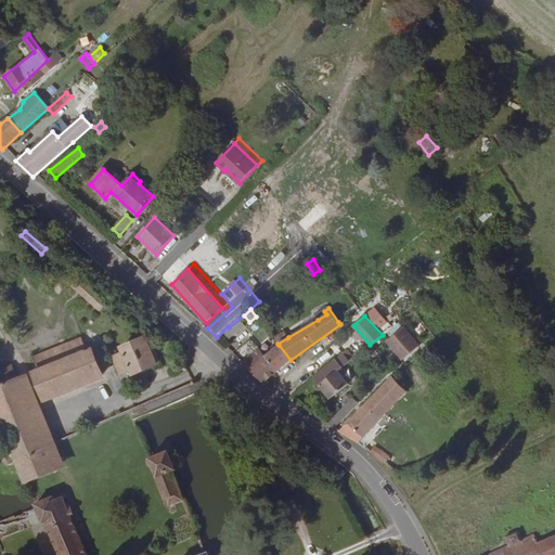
[(240,320),(228,330),(233,336),(245,325),(240,320)]
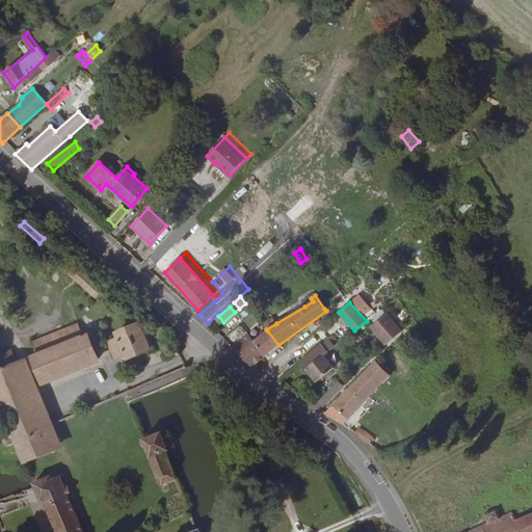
[(387,314),(371,327),(387,345),(401,331),(387,314)]
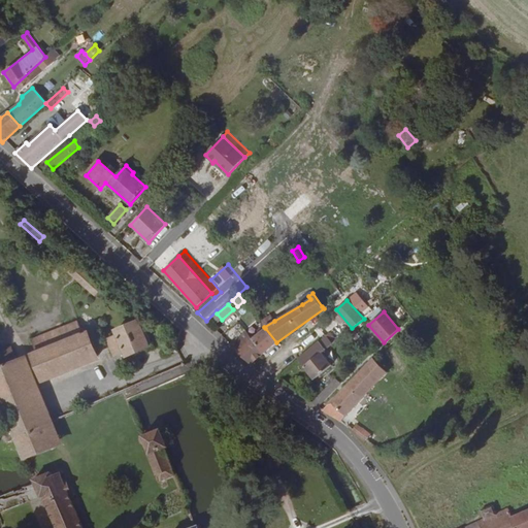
[(269,316),(261,323),(264,327),(274,321),(269,316)]
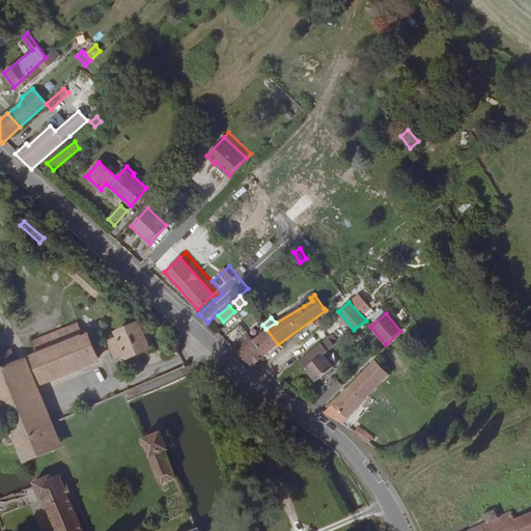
[(77,323),(30,341),(35,355),(30,357),(40,381),(96,358),(90,341),(85,343),(77,323)]
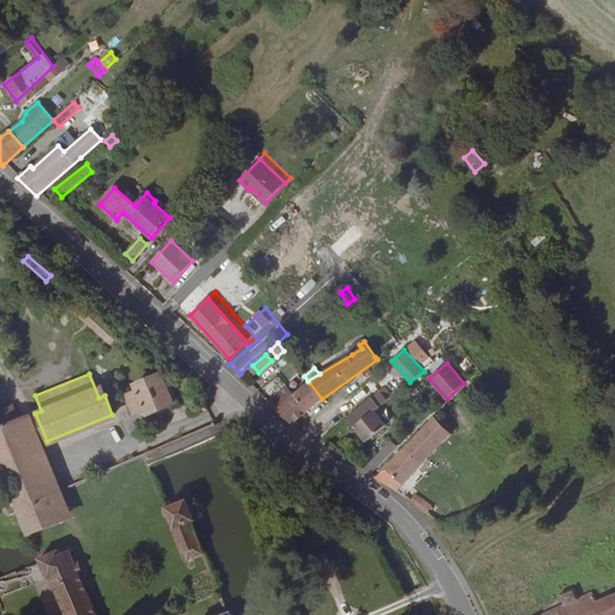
[(136,389),(124,394),(132,415),(144,410),(147,415),(172,404),(169,398),(173,395),(165,377),(162,378),(160,374),(133,384),(136,389)]
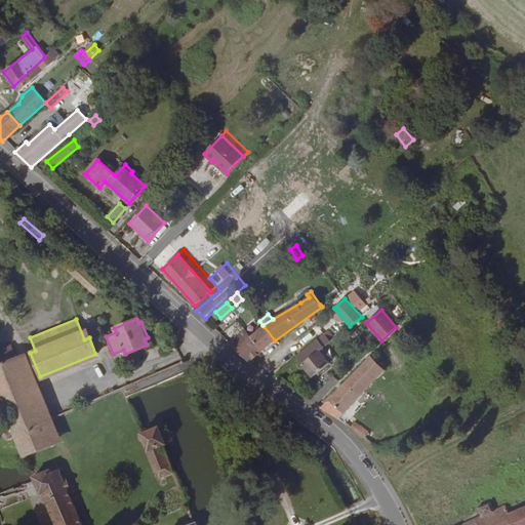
[(264,326),(251,336),(250,337),(263,352),(275,340),(264,326)]
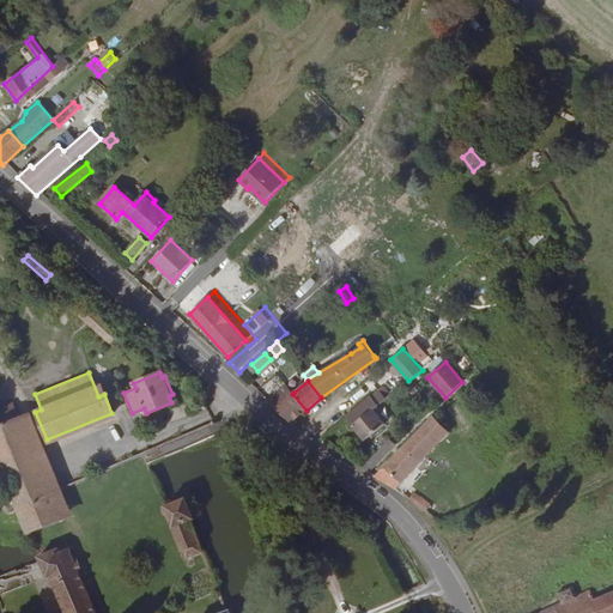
[(286,384),(268,400),(267,401),(291,423),(292,422),(307,411),(292,394),(293,393),(286,384)]
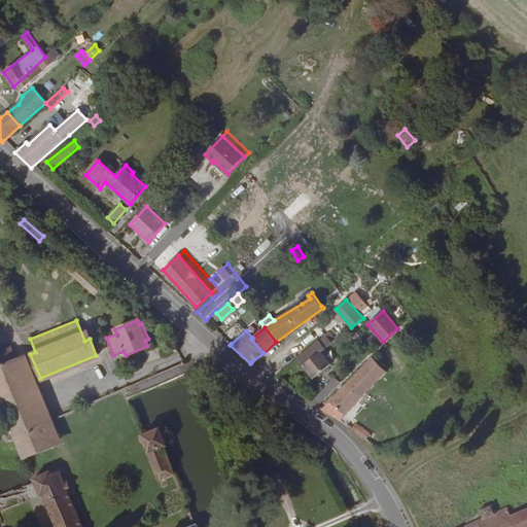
[(329,331),(325,335),(332,343),(336,340),(329,331)]
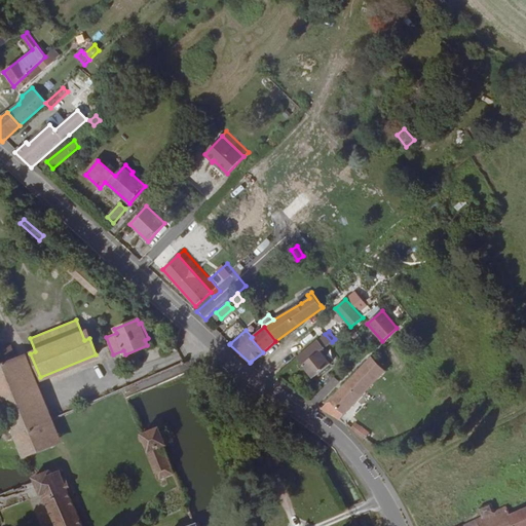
[(332,342),(325,334),(297,358),(303,365),(313,378),(331,364),(321,351),(332,342)]
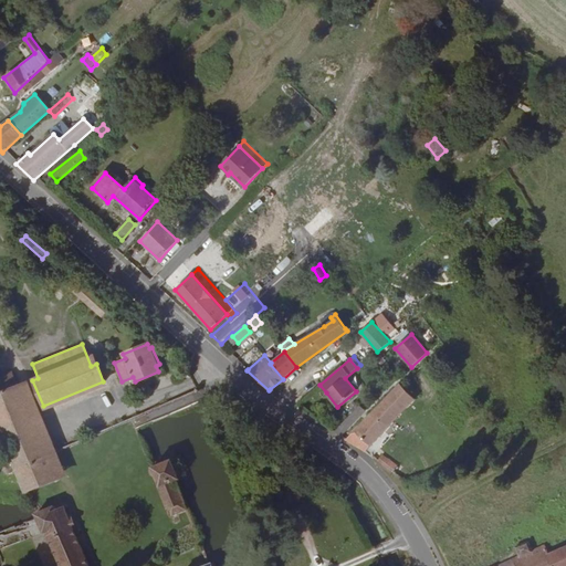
[(0,392),(17,386),(10,373),(0,376),(0,392)]
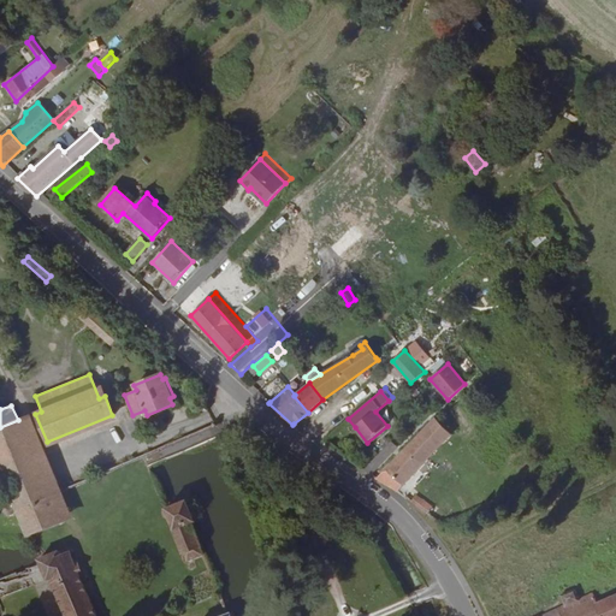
[(451,434),(436,418),(377,479),(397,491),(451,434)]
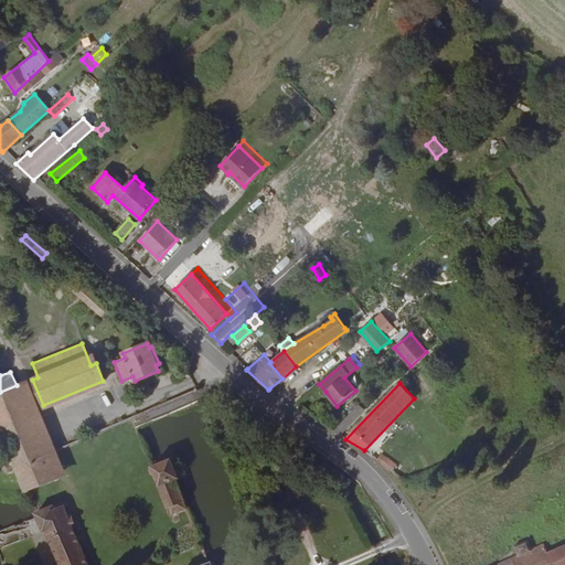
[(14,468),(16,470),(46,458),(45,455),(17,385),(0,392),(0,429),(9,452),(14,468)]
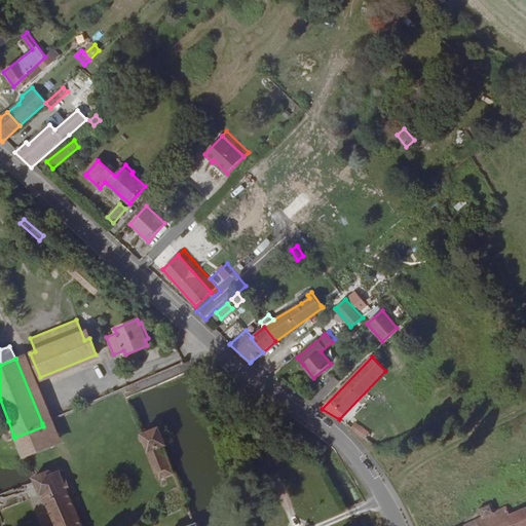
[(321,406),(337,384),(330,379),(313,400),(321,406)]
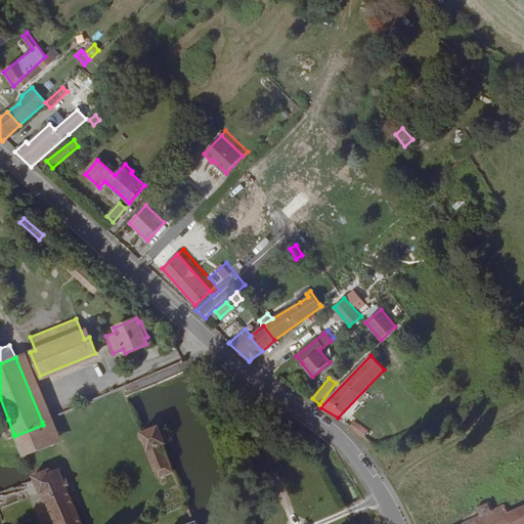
[(454,423),(451,415),(439,420),(442,428),(454,423)]
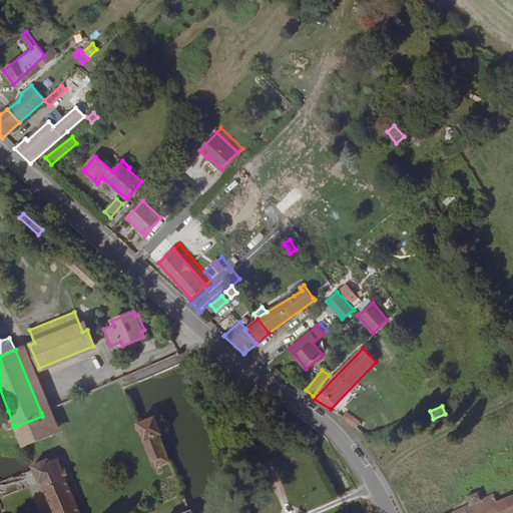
[(6,427),(13,425),(8,411),(1,414),(6,427)]
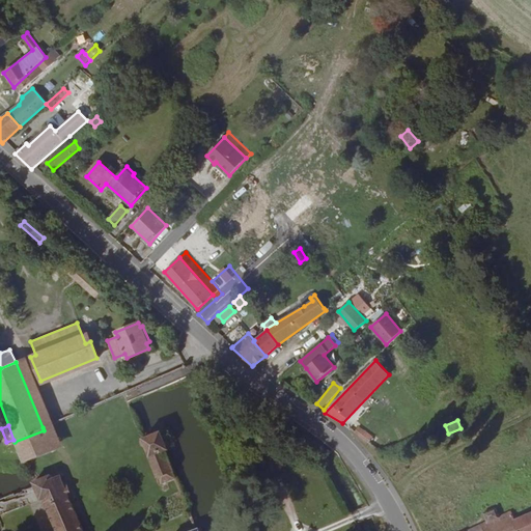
[(355,432),(368,443),(372,437),(359,426),(355,432)]
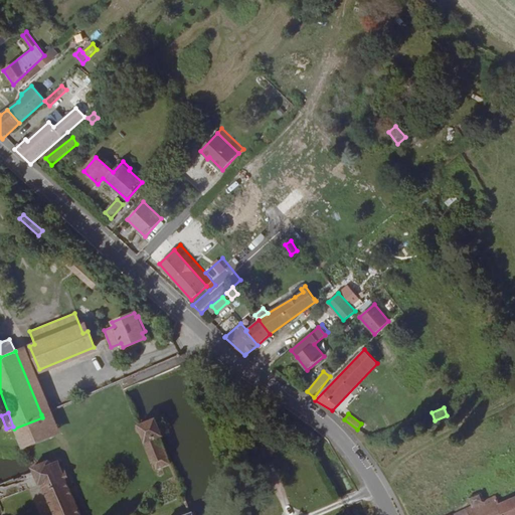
[(14,428),(17,436),(23,449),(50,437),(42,417),(14,428)]
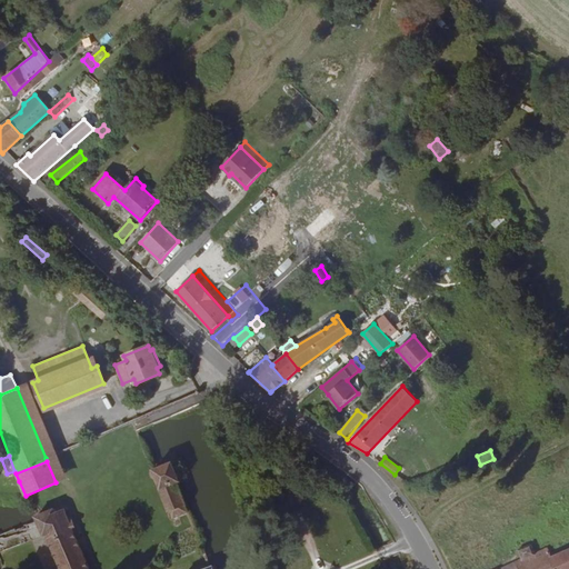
[(171,461),(162,466),(151,470),(152,472),(171,517),(187,511),(176,482),(179,480),(171,461)]
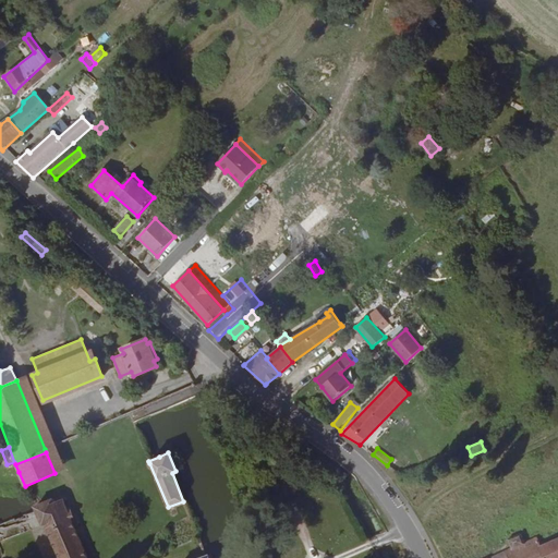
[(41,525),(57,557),(85,557),(61,499),(53,502),(52,499),(34,507),(36,510),(44,524),(41,525)]
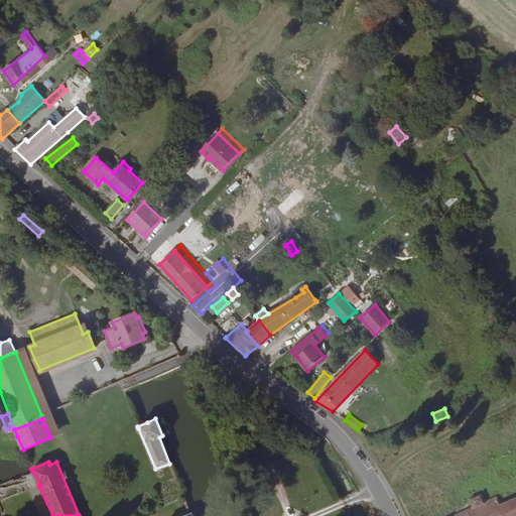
[(473,507),(486,502),(482,493),(470,499),(473,507)]
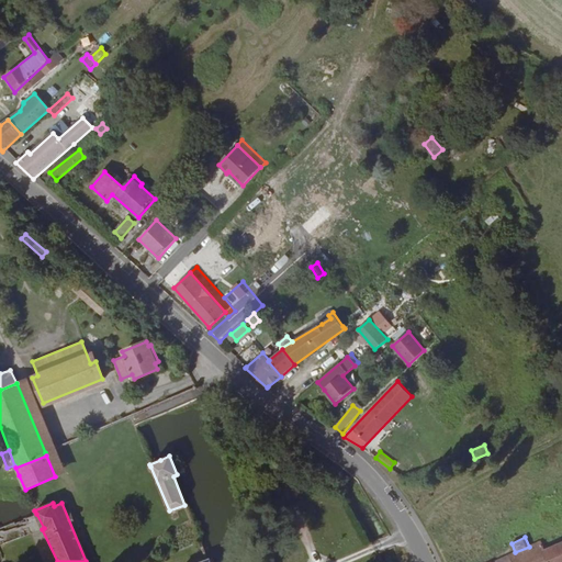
[(515,552),(519,561),(548,561),(544,551),(543,546),(541,541),(529,547),(515,552)]
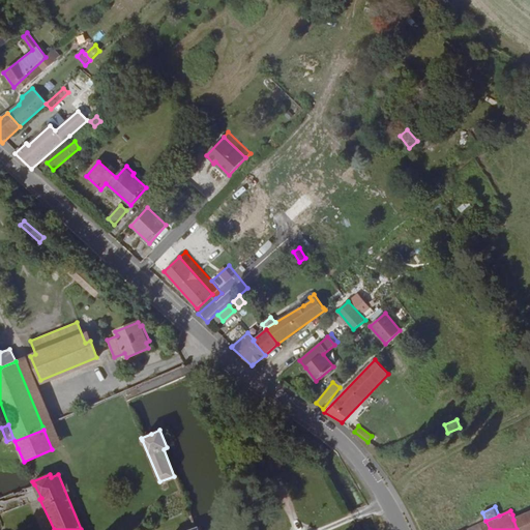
[(517,529),(529,529),(529,511),(513,520),(517,529)]
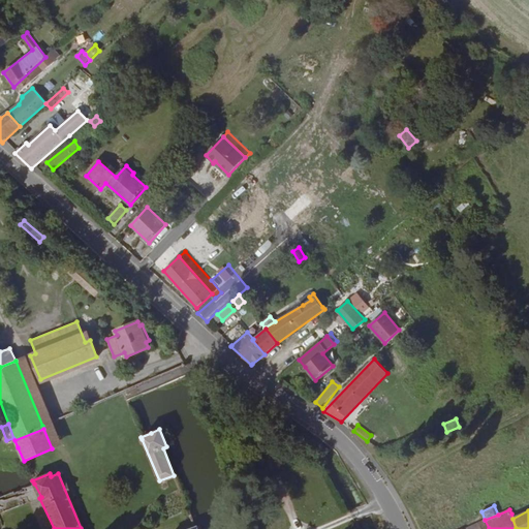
[(489,528),(485,520),(469,526),(470,528),(489,528)]
